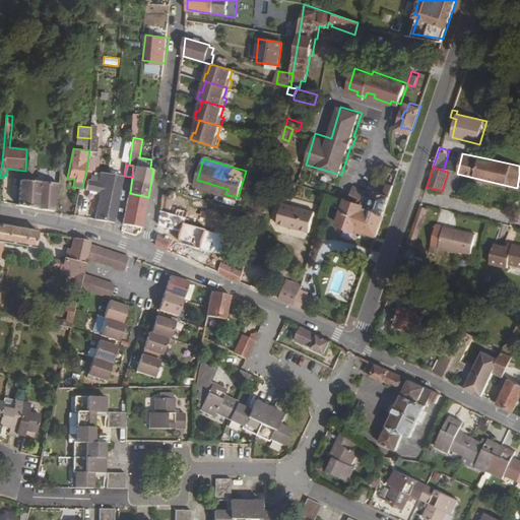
[(109,173),(101,172),(100,183),(88,181),(86,189),(101,193),(95,219),(115,222),(124,176),(109,173)]
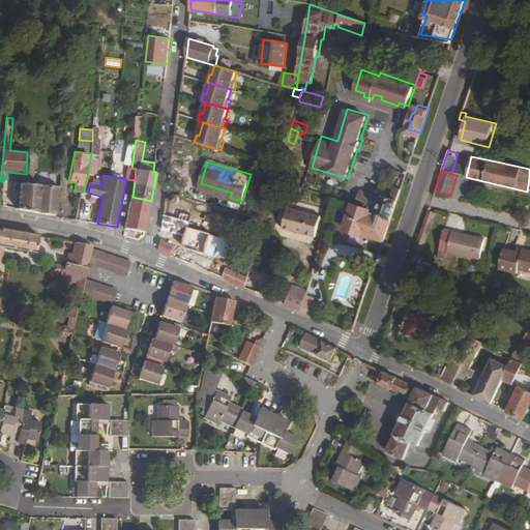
[(58,187),(22,183),(20,209),(57,214),(58,187)]
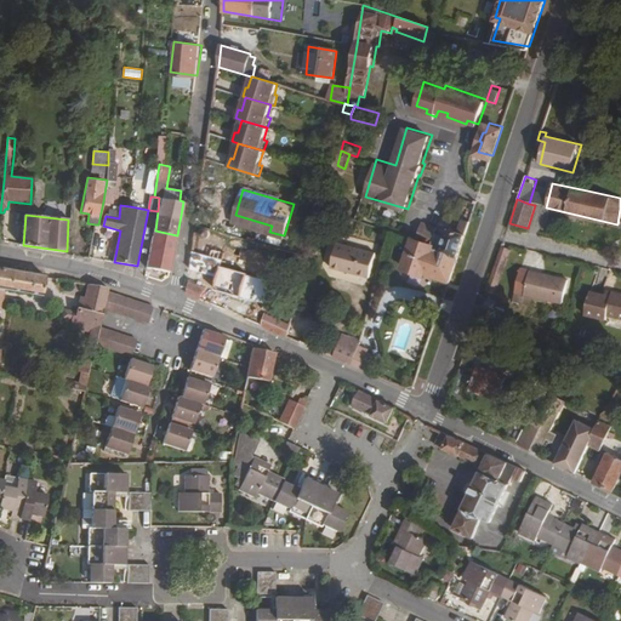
[(272,226),(235,215),(233,221),(269,232),(272,226)]
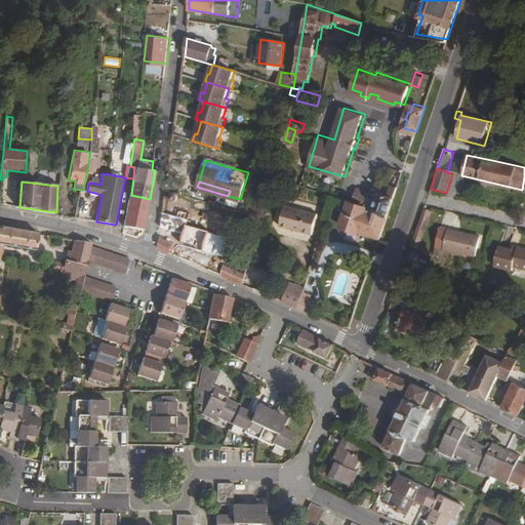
[(399,184),(394,182),(389,192),(382,190),(379,197),(370,194),(367,204),(374,207),(373,208),(389,213),(399,184)]
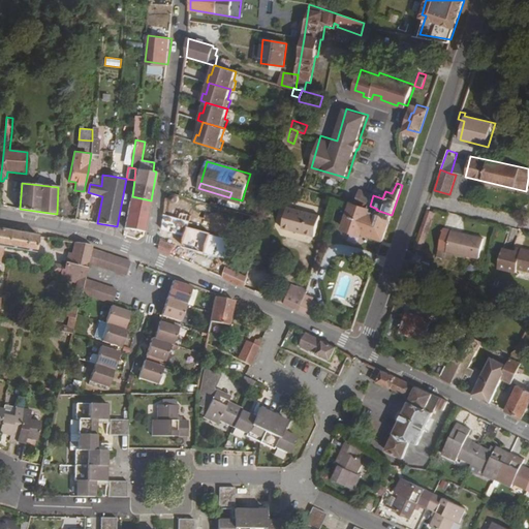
[(356,203),(370,206),(373,195),(375,190),(362,186),(356,203)]
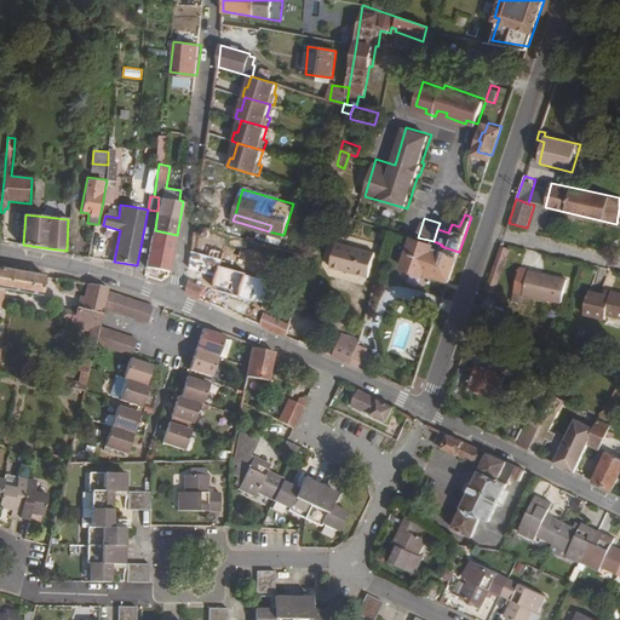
[(177,235),(155,230),(148,267),(171,271),(177,235)]
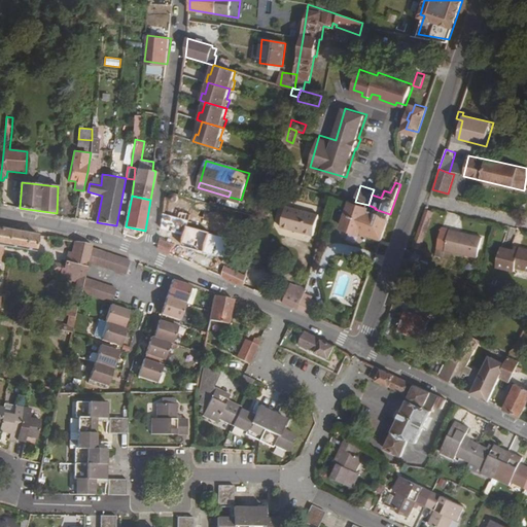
[(355,202),(353,201),(345,223),(383,237),(390,214),(375,209),(376,208),(369,205),(355,202)]
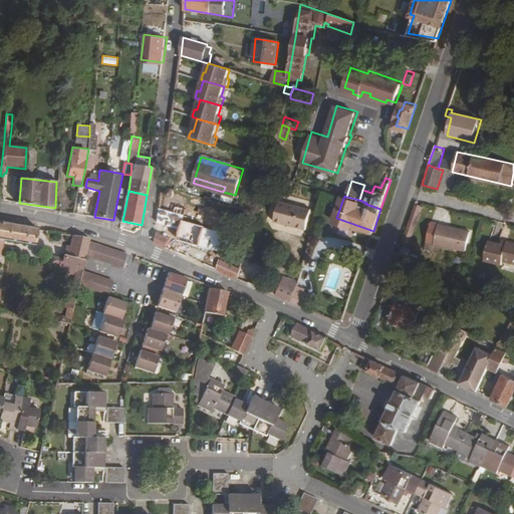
[(308,227),(314,207),(283,197),(277,218),(308,227)]
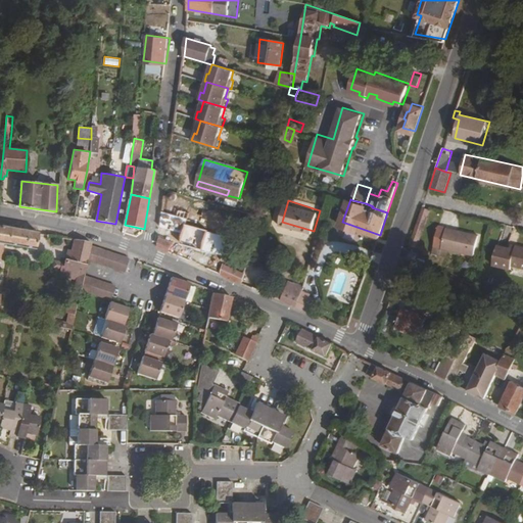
[(429,210),(422,208),(420,216),(427,218),(429,210)]
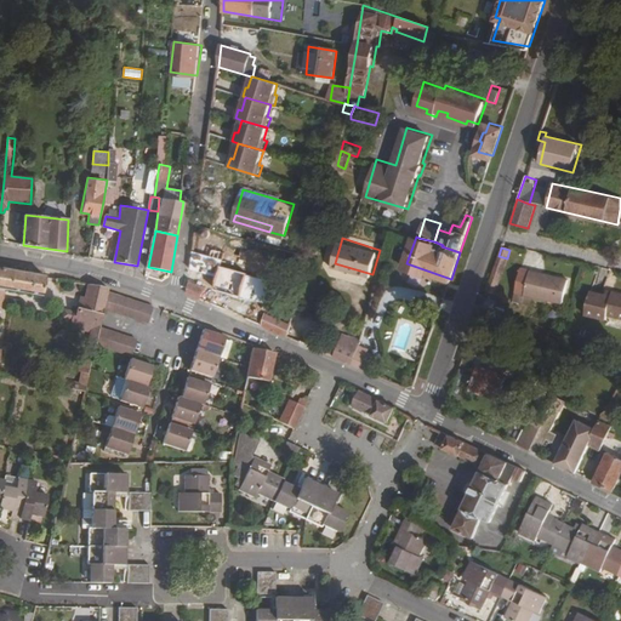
[(507,258),(499,256),(495,265),(503,268),(507,258)]
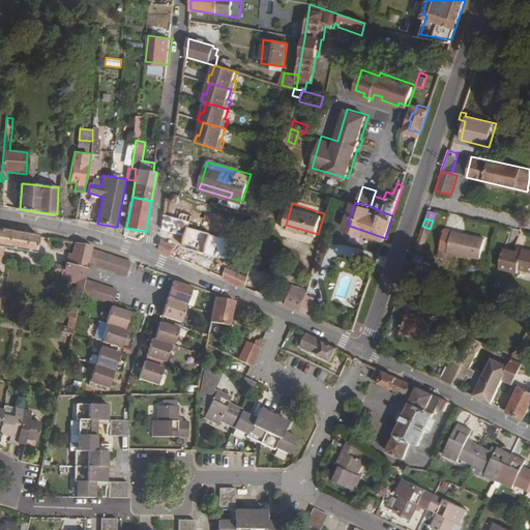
[(430,229),(422,226),(418,240),(425,242),(430,229)]
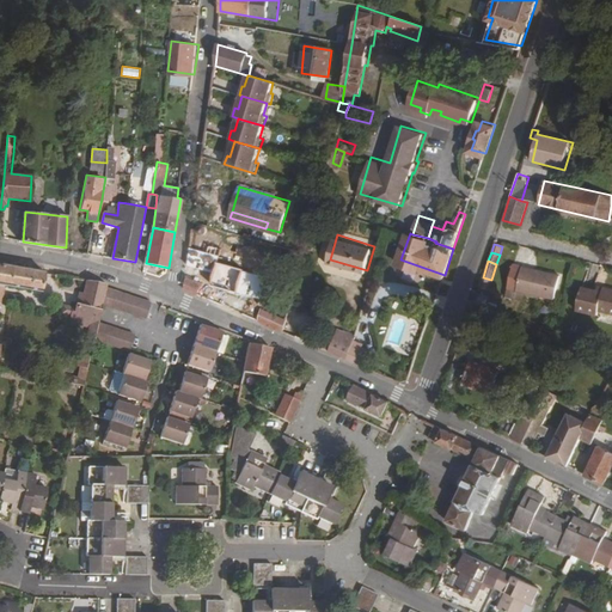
[(46,274),(0,264),(0,306),(1,306),(5,287),(42,293),(46,274)]
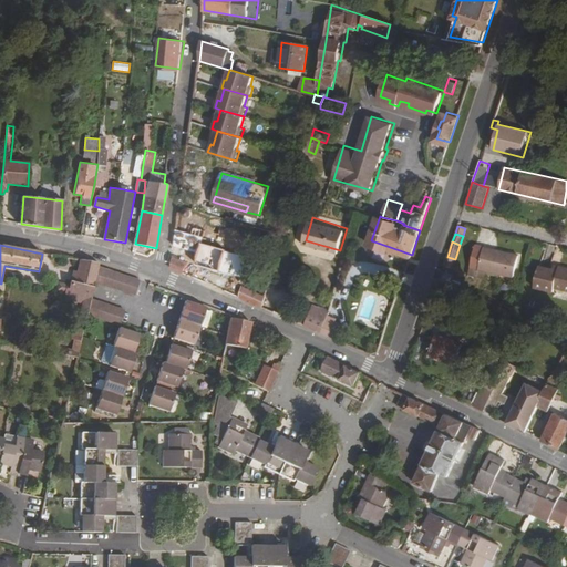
[(517,257),(474,247),(470,267),(512,277),(517,257)]
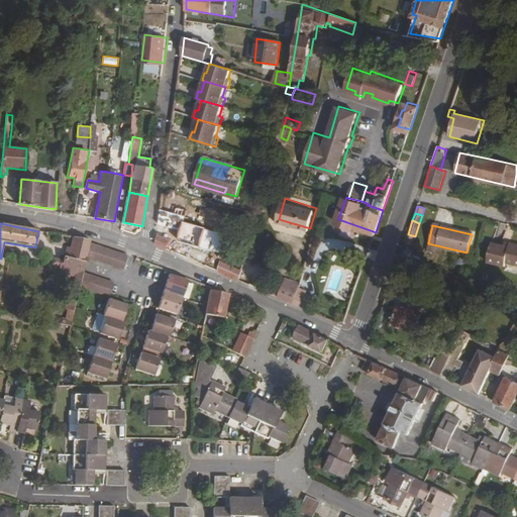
[(173,238),(159,232),(158,243),(169,248),(173,238)]
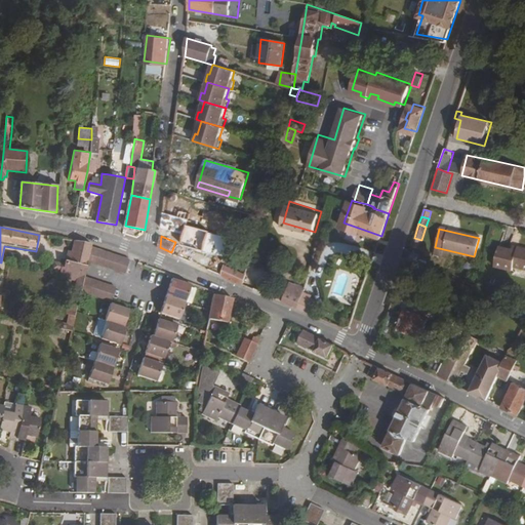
[(421,240),(414,238),(411,246),(418,249),(421,240)]
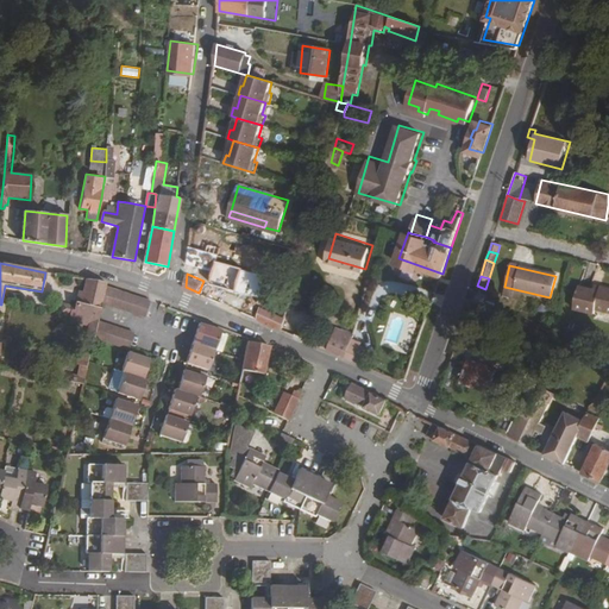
[(106,283),(86,278),(81,302),(100,307),(101,303),(105,287),(106,283)]
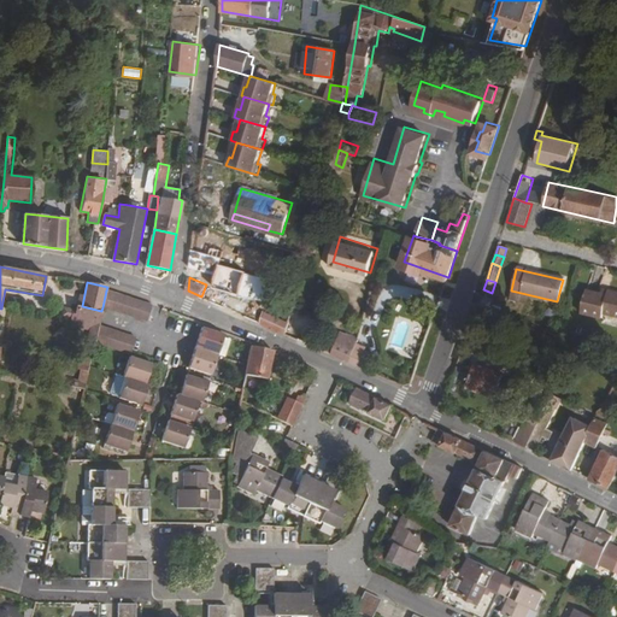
[(291,319),(206,285),(201,297),(287,333),(291,319)]
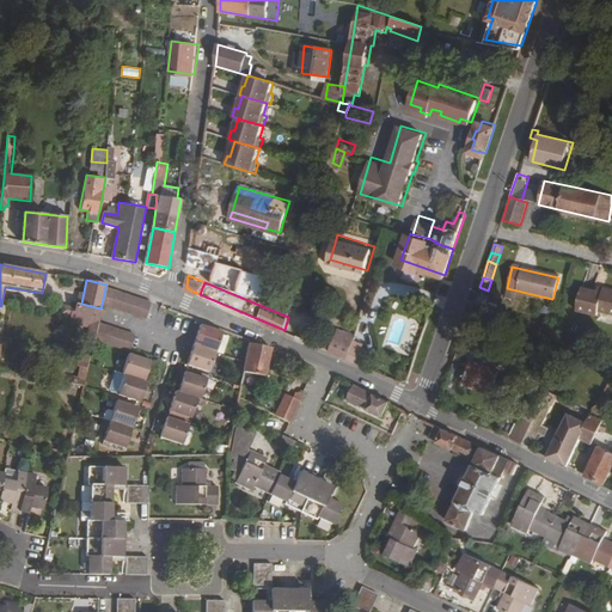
[(595,291),(581,288),(576,310),(597,316),(598,311),(611,313),(611,289),(603,287),(601,293),(595,291)]
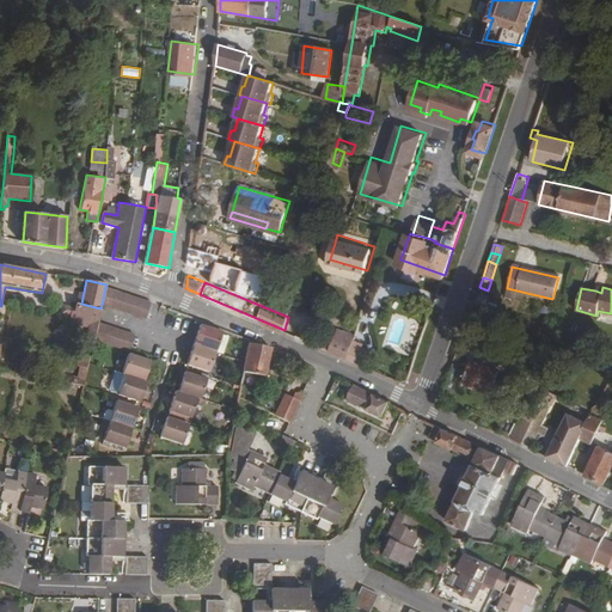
[(152,301),(105,288),(102,305),(146,319),(152,301)]
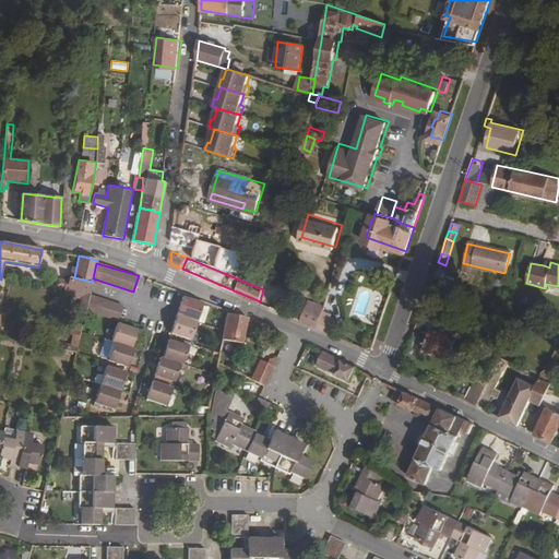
[(74,277),(71,277),(70,281),(68,280),(66,289),(88,296),(90,294),(92,282),(74,277)]
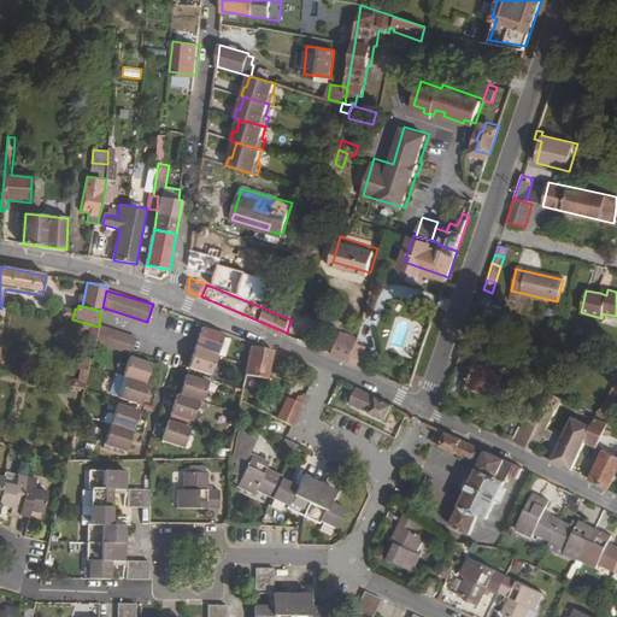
[(135,336),(99,324),(98,327),(94,341),(130,353),(135,336)]
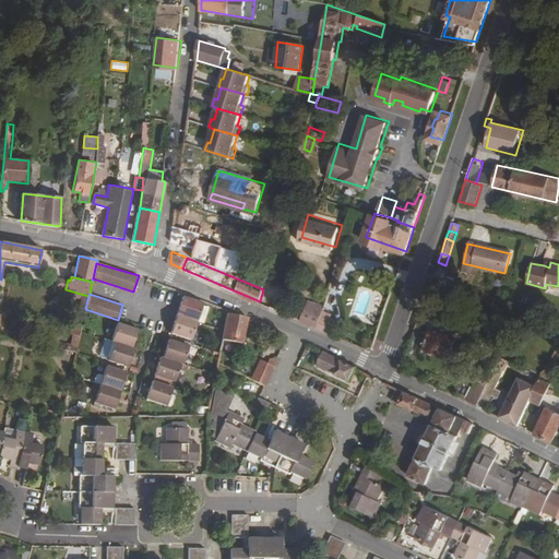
[(203,304),(183,296),(178,313),(173,332),(192,337),(198,320),(203,305),(203,304)]
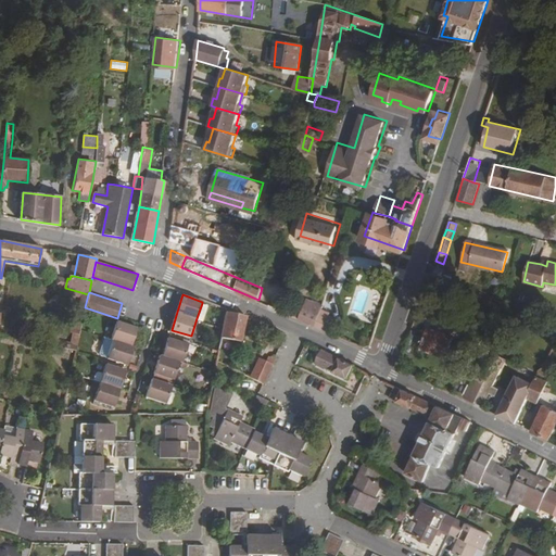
[(203,320),(209,305),(202,303),(197,318),(203,320)]
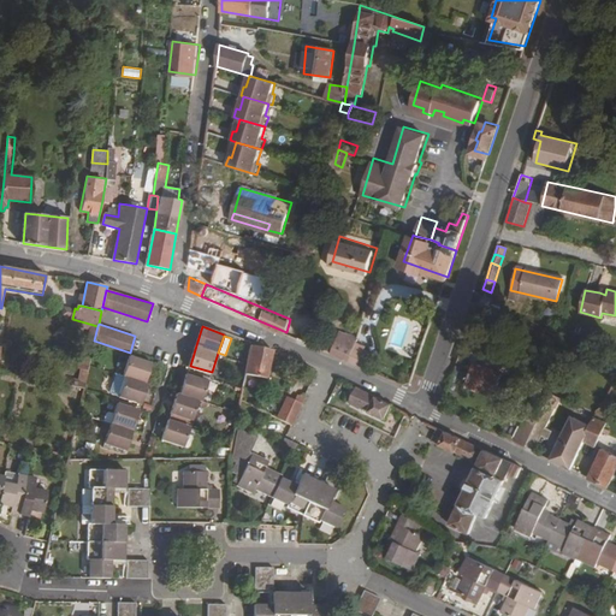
[(355,348),(338,341),(332,353),(350,361),(355,348)]
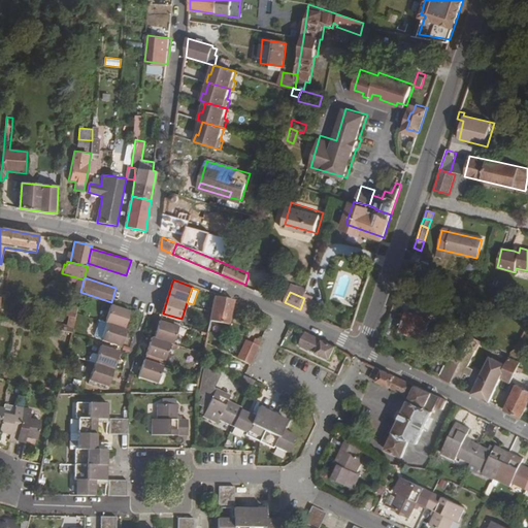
[(315,297),(305,293),(304,298),(300,309),(307,312),(315,297)]
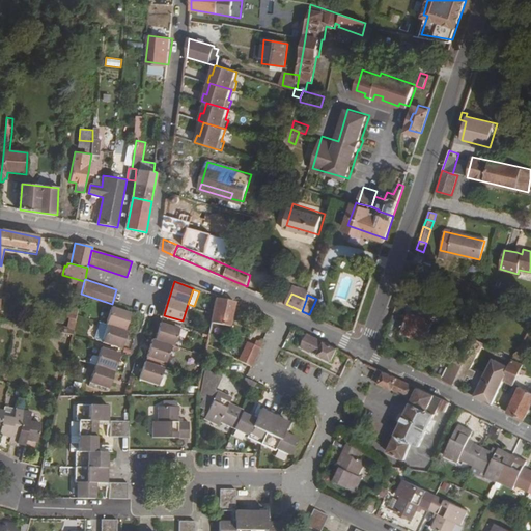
[(235,301),(217,296),(214,312),(210,332),(229,336),(235,301)]
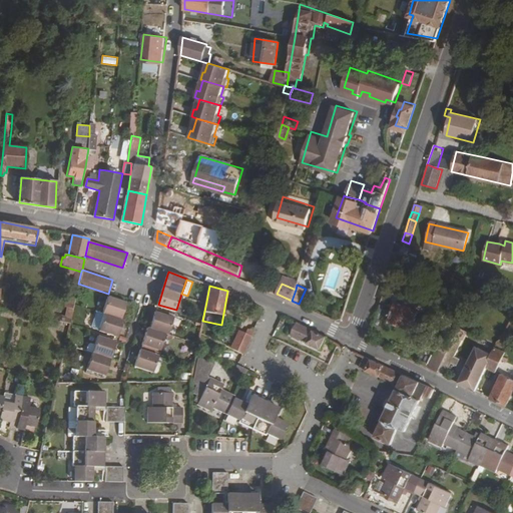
[(126,302),(107,296),(102,312),(105,313),(100,330),(119,336),(124,319),(121,318),(126,302)]
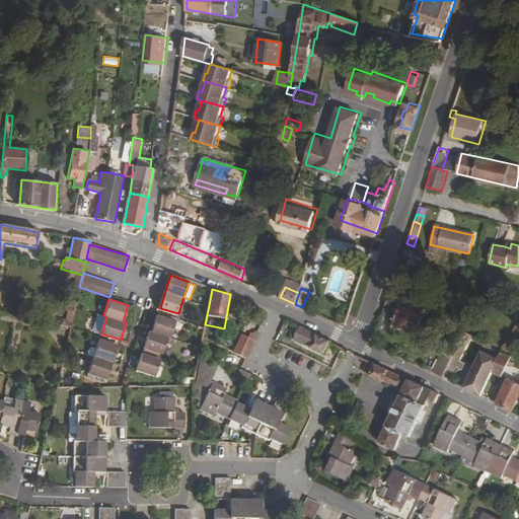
[(424,313),(400,305),(393,325),(418,334),(424,313)]
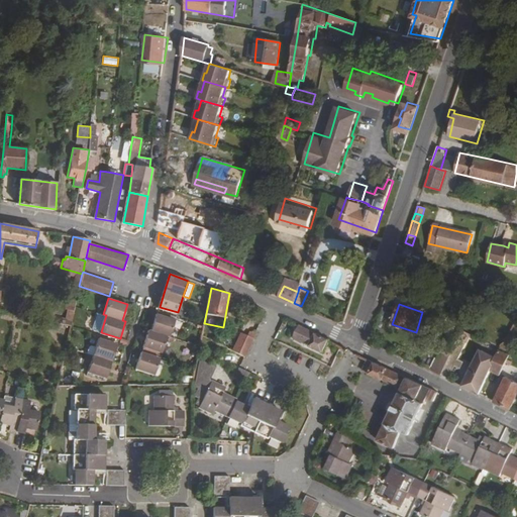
[(176,319),(158,313),(151,330),(148,329),(143,345),(162,351),(168,335),(170,336),(176,319)]
